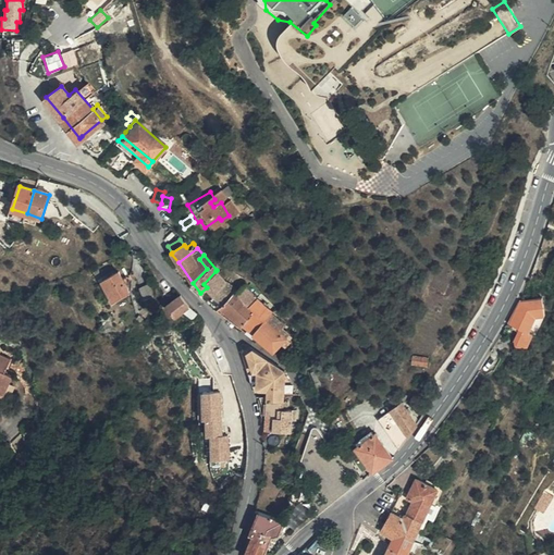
[(212,293),(224,280),(216,271),(204,284),(207,287),(212,293)]
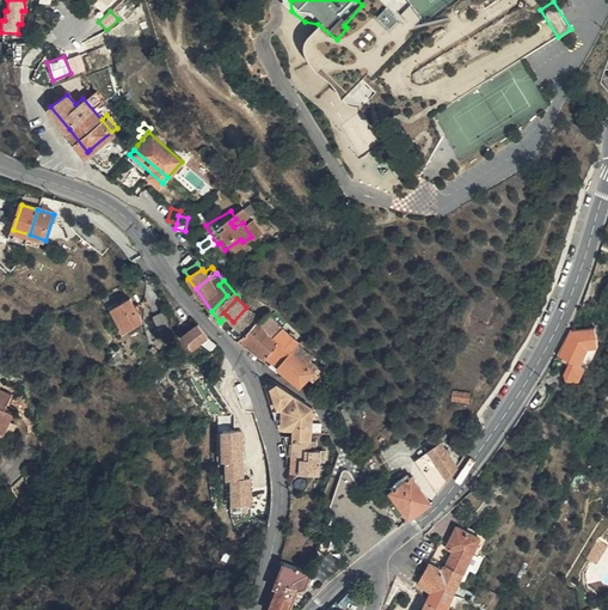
[(141,321),(128,299),(111,310),(124,331),(141,321)]
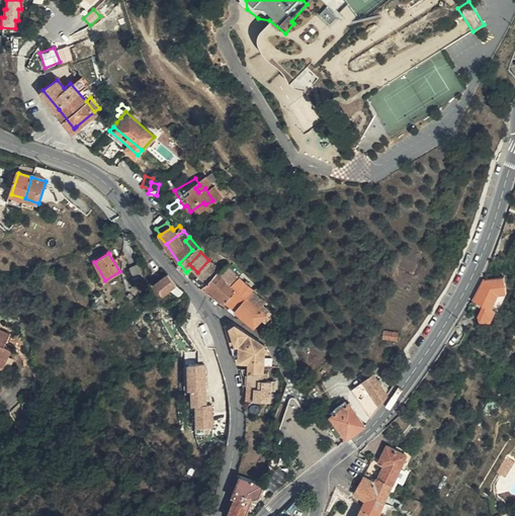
[(207,281),(218,270),(208,260),(197,272),(207,281)]
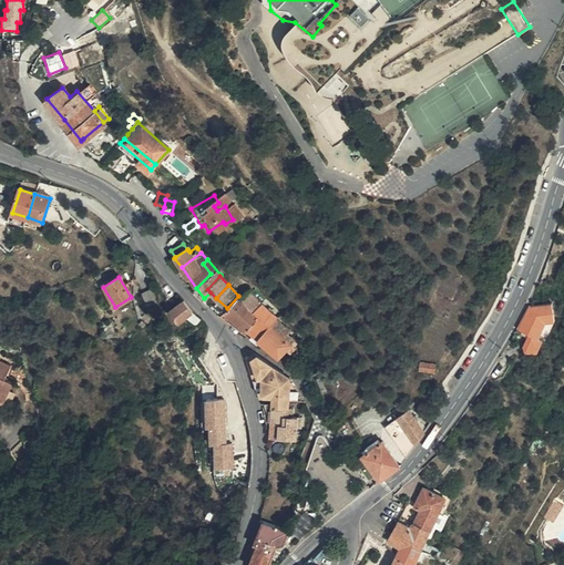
[(219,317),(237,330),(242,327),(241,325),(259,304),(247,290),(238,296),(227,308),(219,317)]
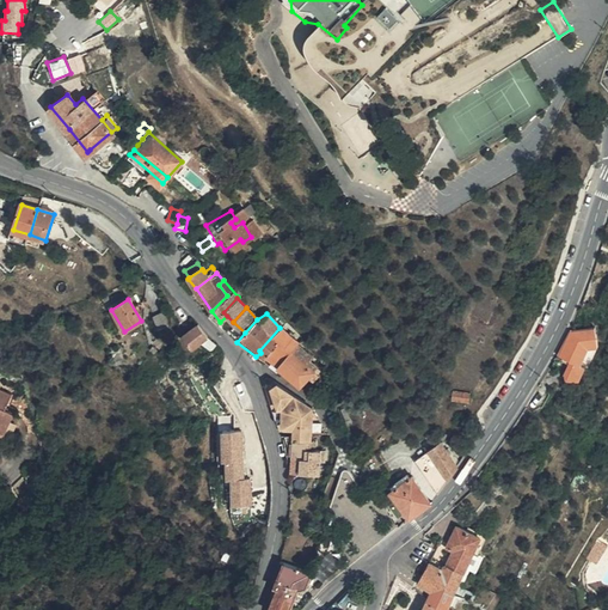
[(579,365),(577,368),(572,379),(590,376),(591,367),(599,345),(607,341),(599,322),(578,329),(564,359),(579,365)]
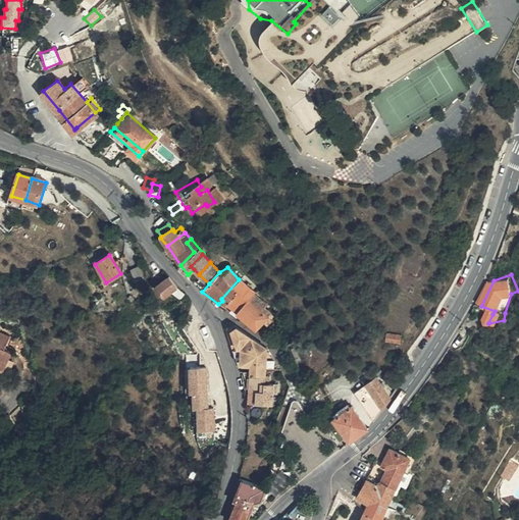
[(154,286),(162,297),(168,293),(175,287),(168,276),(154,286)]
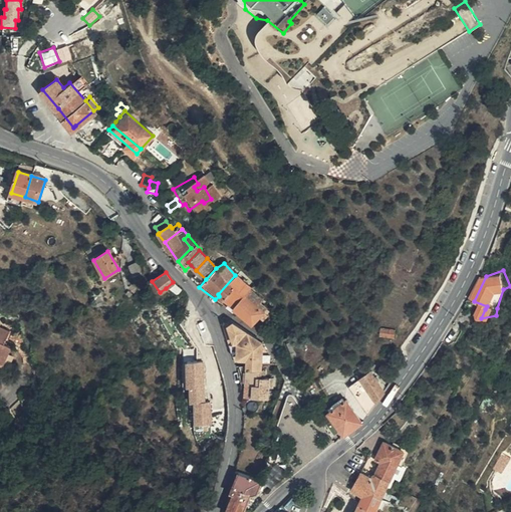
[(245,289),(248,287),(235,275),(218,294),(219,296),(231,307),(245,289)]
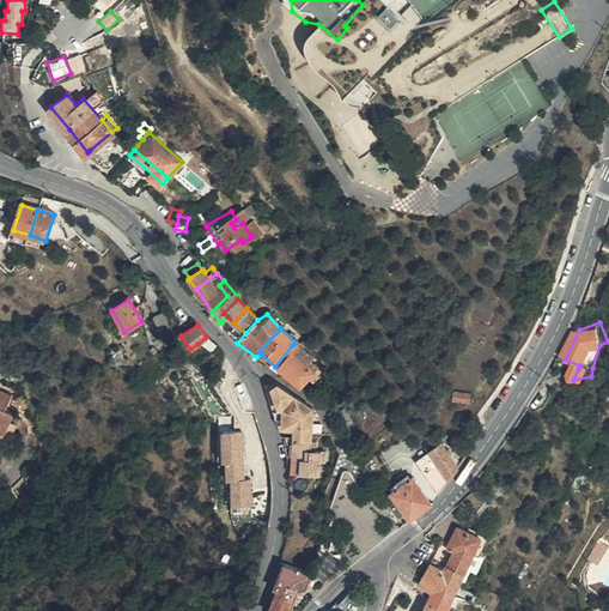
[(206,337),(198,344),(208,352),(217,344),(206,337)]
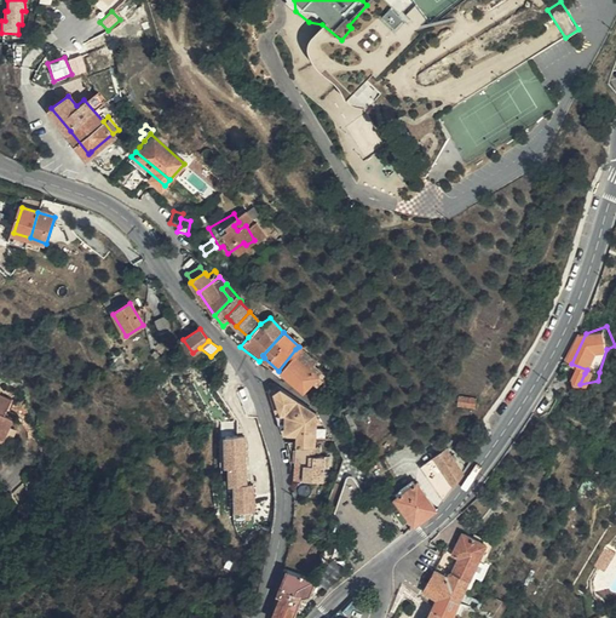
[(278,371),(306,395),(320,379),(317,377),(321,373),(316,370),(312,372),(309,370),(311,364),(295,349),(278,371)]
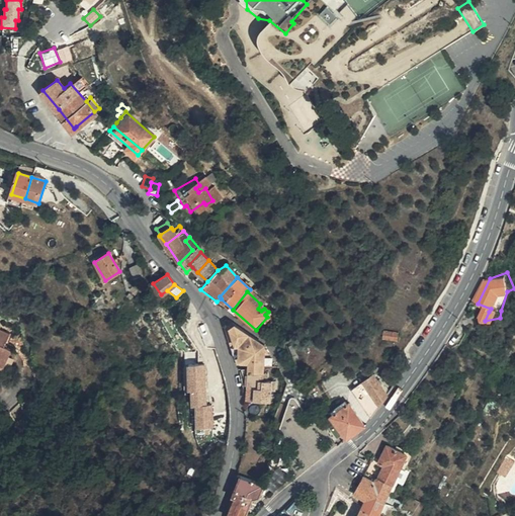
[(266,380),(264,347),(264,346),(263,346),(254,345),(254,339),(233,327),(226,328),(238,363),(239,365),(250,365),(251,389),(260,389),(260,401),(275,401),(275,391),(280,391),(280,381),(266,380)]
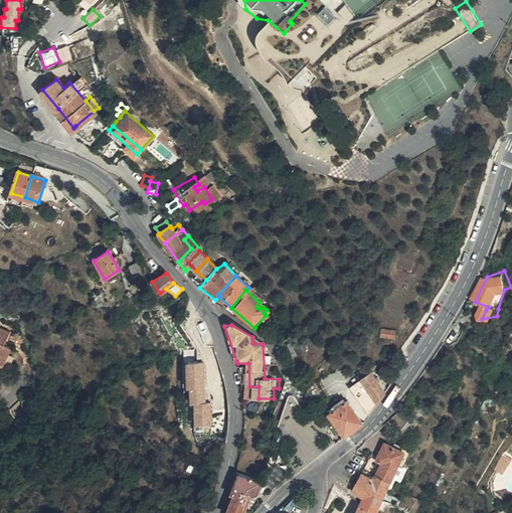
[(17,348),(13,346),(10,344),(15,336),(2,327),(0,330),(0,367),(4,370),(17,348)]
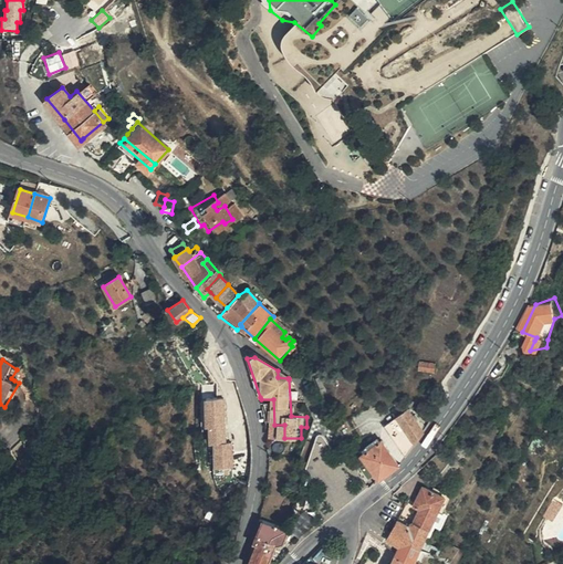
[(433,371),(433,363),(418,362),(418,369),(433,371)]
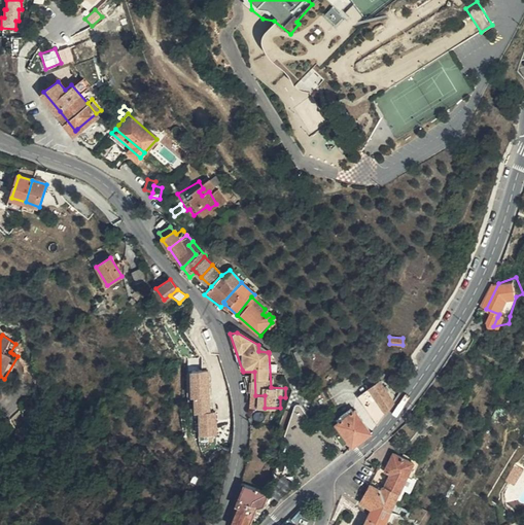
[(10,352),(13,354),(19,346),(15,344),(10,352)]
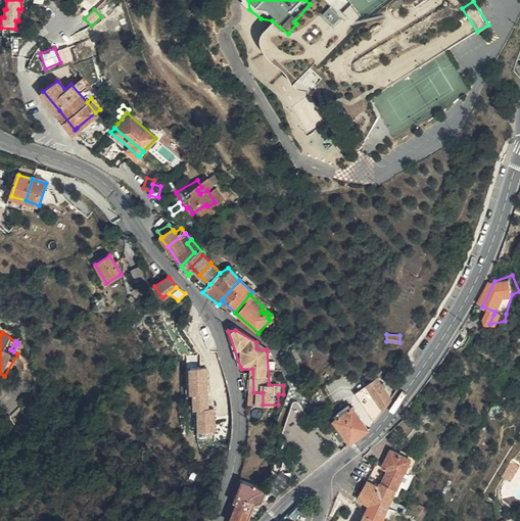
[(207,409),(206,368),(188,368),(189,393),(192,393),(193,410),(196,410),(197,432),(216,432),(215,409),(207,409)]
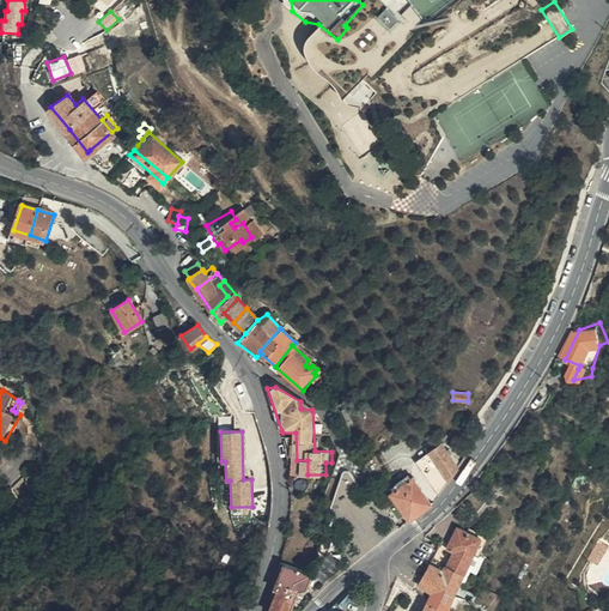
[(438,490),(458,463),(432,436),(413,459),(438,490)]
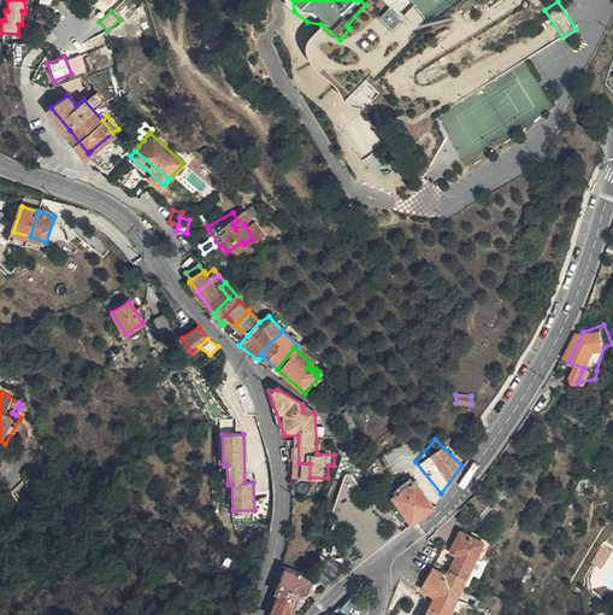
[(22,482),(15,473),(4,466),(0,468),(0,479),(9,491),(22,482)]
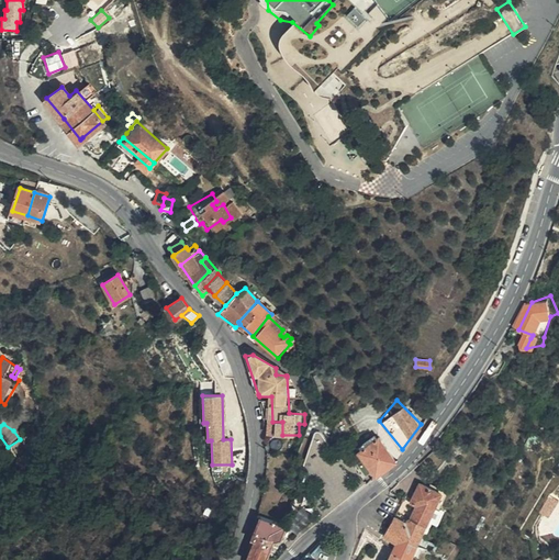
[(376,473),(397,457),(381,438),(361,455),(376,473)]
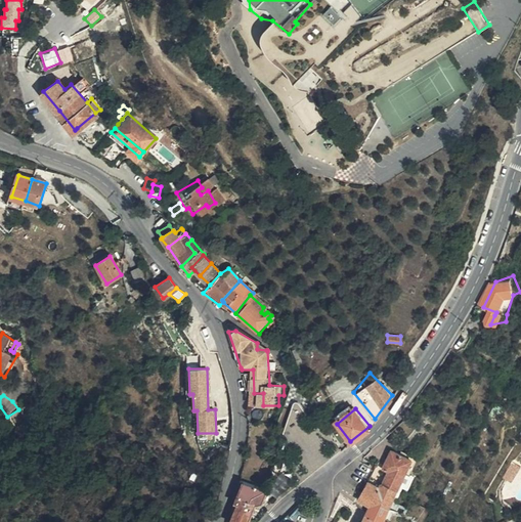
[(404,467),(408,457),(393,449),(384,466),(390,469),(384,481),(382,480),(380,483),(372,478),(355,506),(362,510),(366,505),(372,508),(368,514),(363,521),(383,521),(406,471),(404,467)]
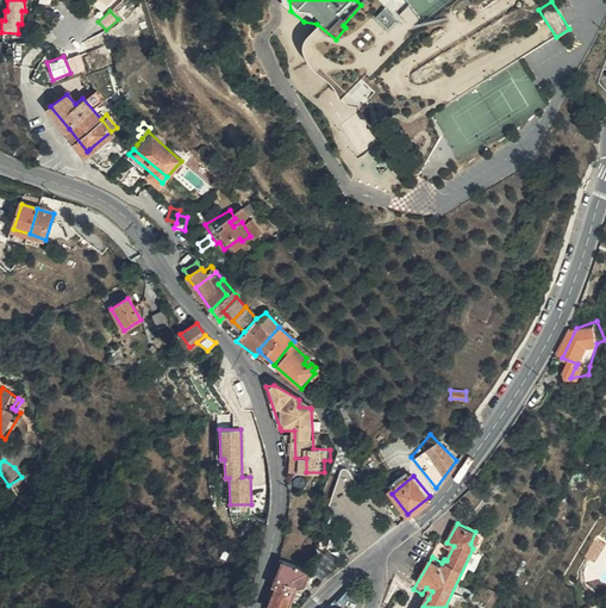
[(399,568),(394,577),(413,589),(432,557),(432,556),(424,551),(429,541),(420,537),(417,539),(413,543),(399,568)]
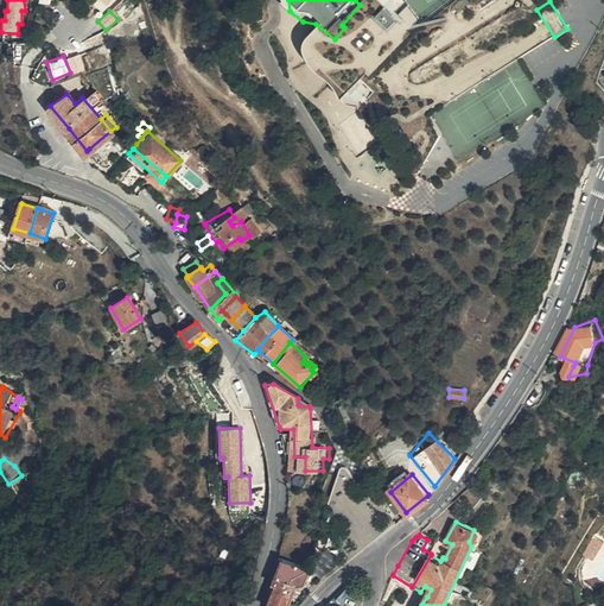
[(287,605),(294,591),(298,592),(304,588),(310,574),(278,562),(273,581),(275,582),(273,589),(277,591),(271,605),(287,605)]
